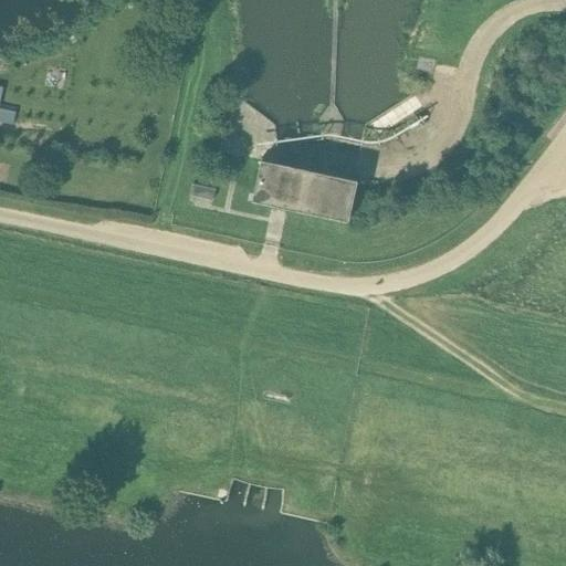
[(413,56),(411,66),(433,72),(433,70),(456,76),(459,65),(413,56)]
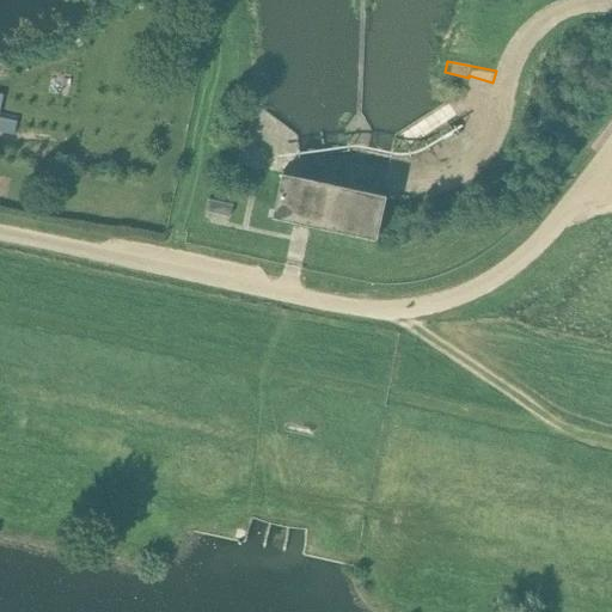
[(56,81),(53,99),(72,103),(75,86),(56,81)]
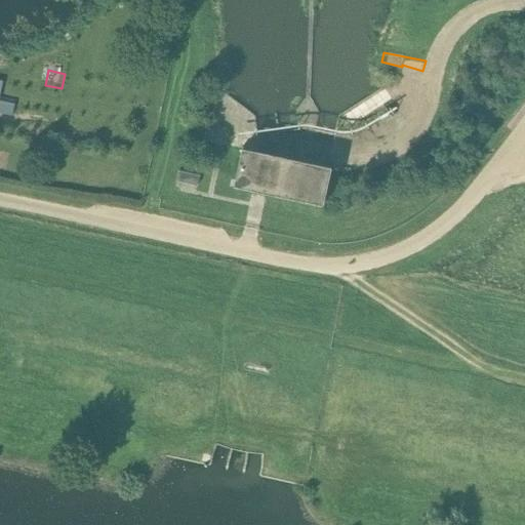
[(0,112),(17,116),(19,105),(0,101),(0,112)]
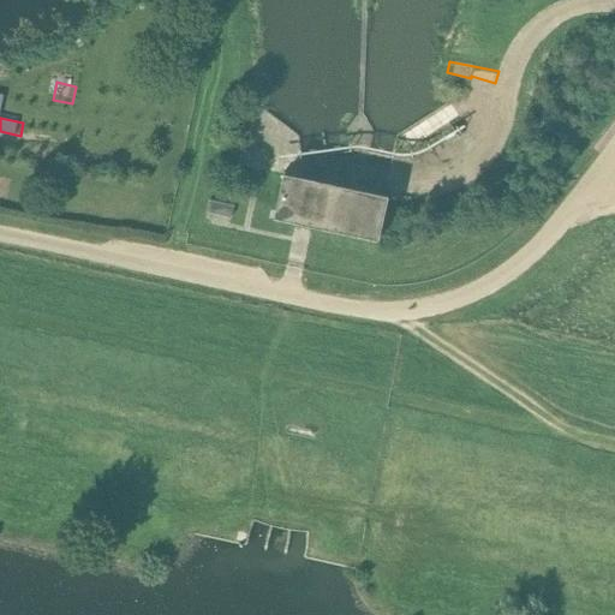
[(275,219),(378,240),(389,195),(357,187),(330,183),(284,172),(275,219)]
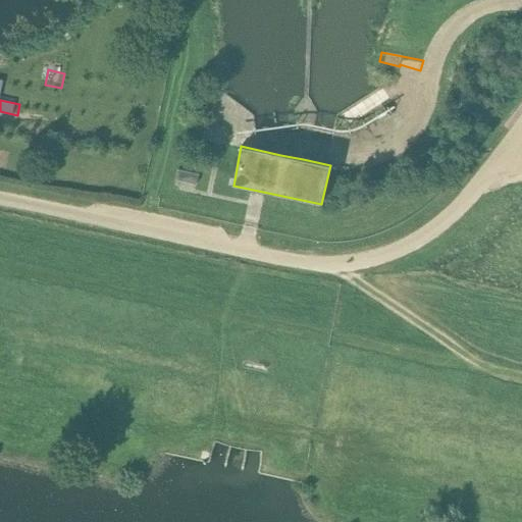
[(175,180),(197,185),(199,174),(177,169),(175,180)]
